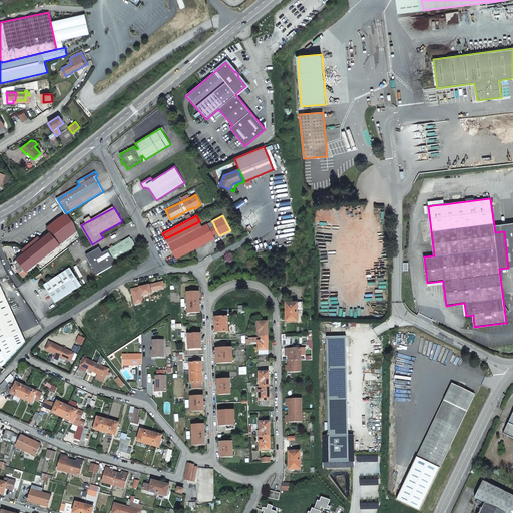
[(199,221),(165,238),(176,259),(215,238),(211,232),(207,223),(201,226),(199,221)]
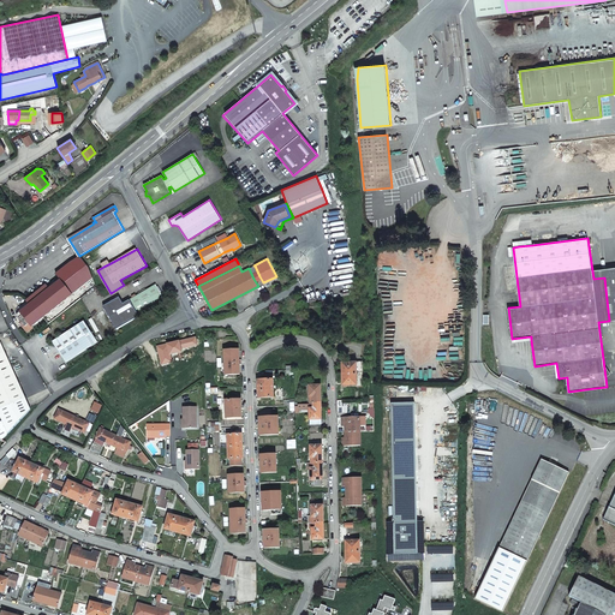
[(255,266),(249,268),(254,279),(260,276),(255,266)]
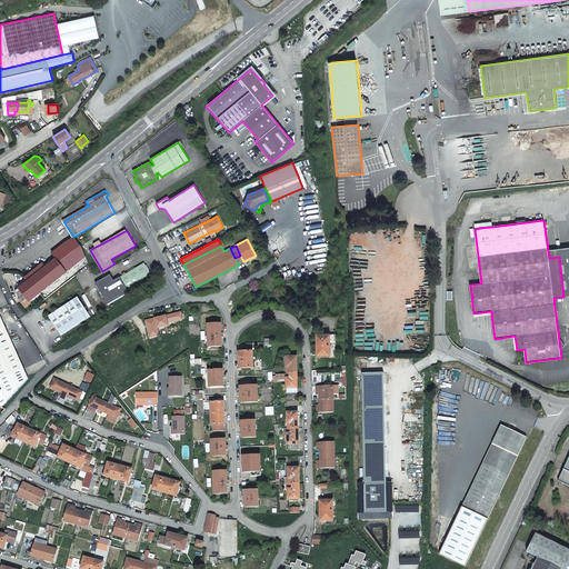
[(568,247),(558,249),(559,257),(568,255),(568,247)]
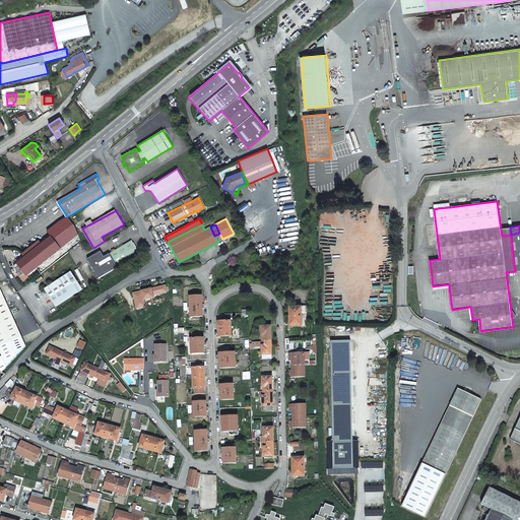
[(510,228),(501,229),(502,236),(511,235),(510,228)]
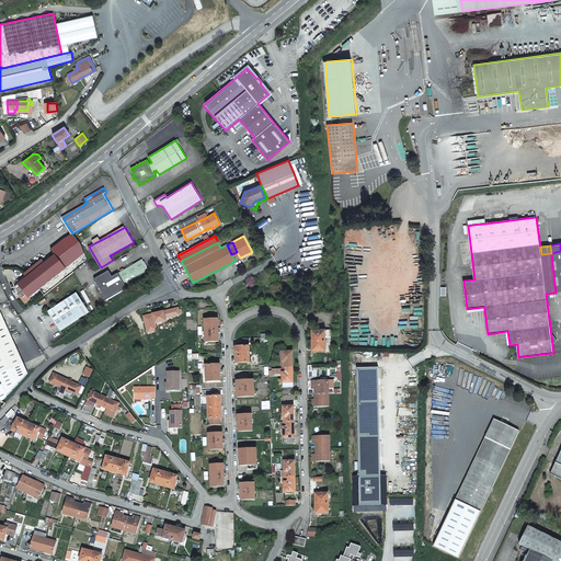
[(26,294),(29,297),(79,258),(72,249),(58,260),(55,255),(44,263),(42,260),(26,272),(29,275),(18,283),(20,286),(16,288),(23,296),(26,294)]
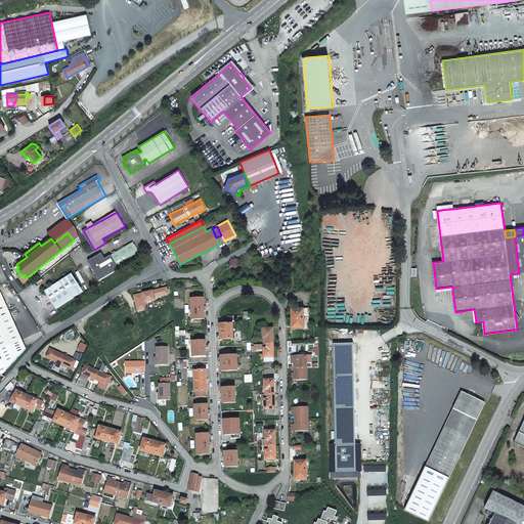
[(523,234),(515,236),(519,273),(523,272),(523,234)]
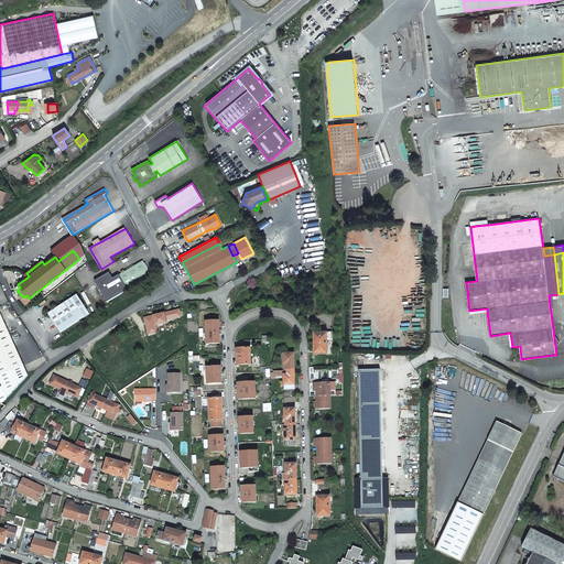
[(143,260),(119,274),(112,278),(109,272),(95,281),(107,302),(128,290),(126,286),(150,273),(143,260)]
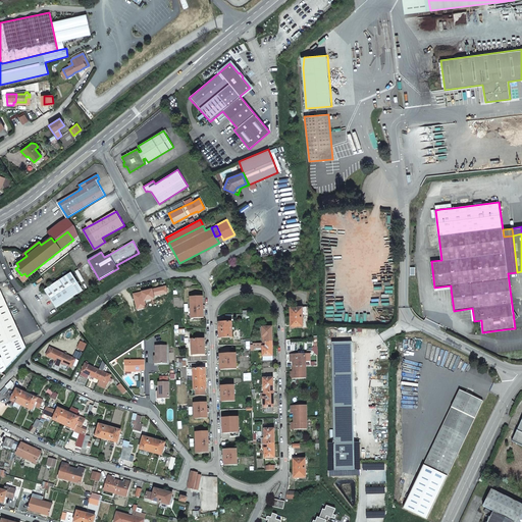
[(44,291),(56,308),(83,290),(82,289),(83,288),(82,285),(80,286),(70,272),(44,291)]
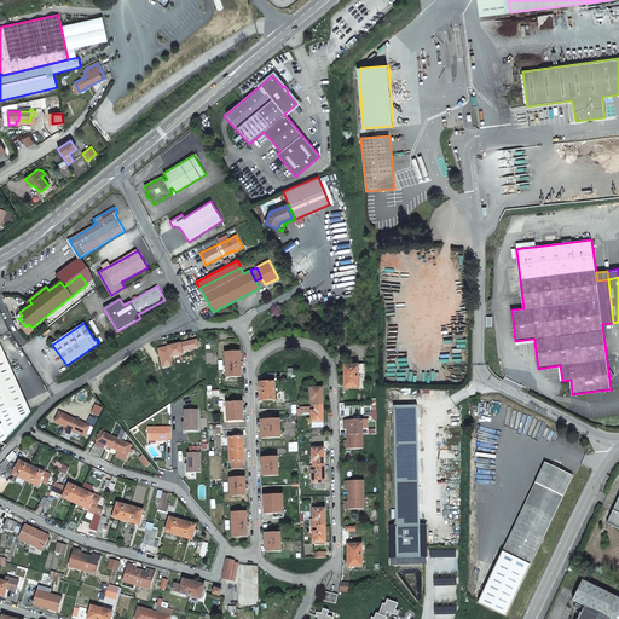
[(502,341),(496,343),(501,358),(507,356),(502,341)]
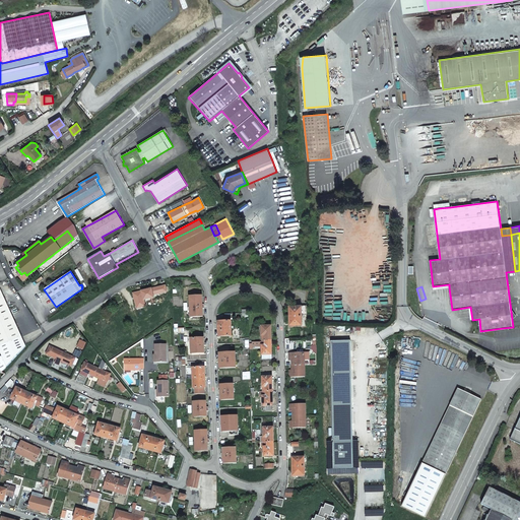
[(0,317),(10,313),(0,290),(0,317)]
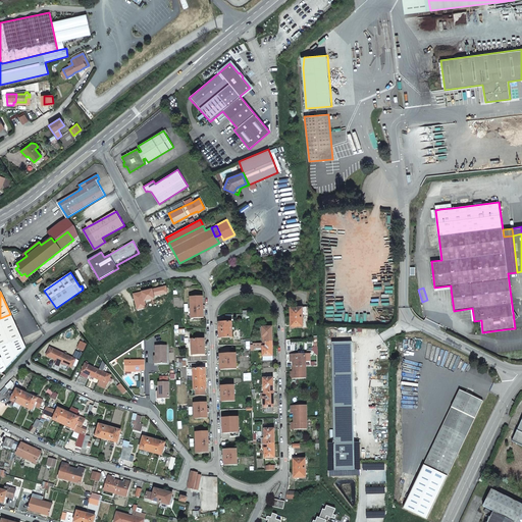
[(192,318),(203,317),(203,297),(191,298),(191,308),(192,318)]
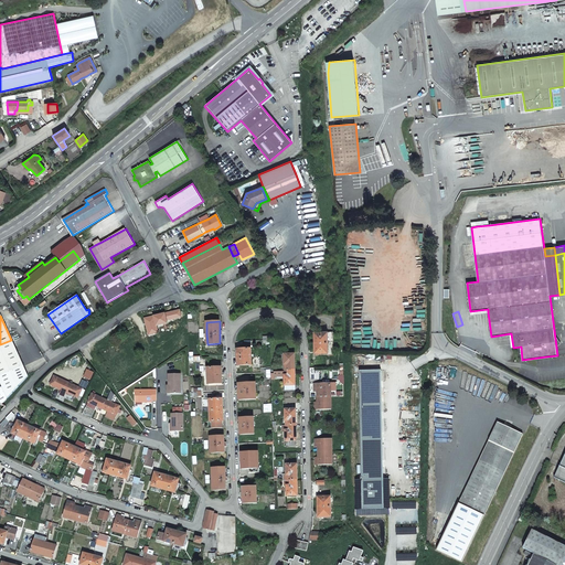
[(327,331),(313,331),(315,341),(315,352),(321,352),(328,351),(327,341),(327,331)]
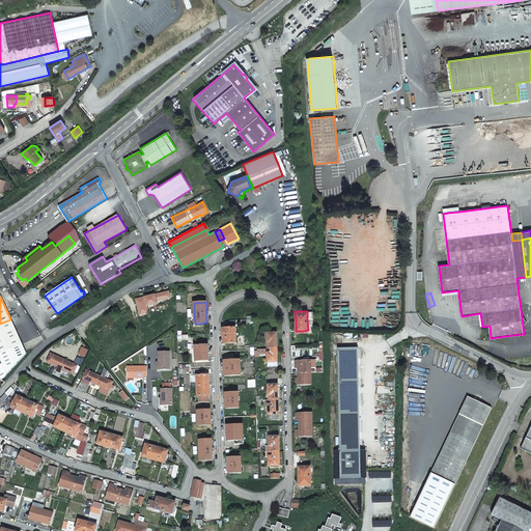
[(0,379),(1,380),(27,356),(10,319),(0,324),(0,360),(2,364),(0,365),(0,379)]
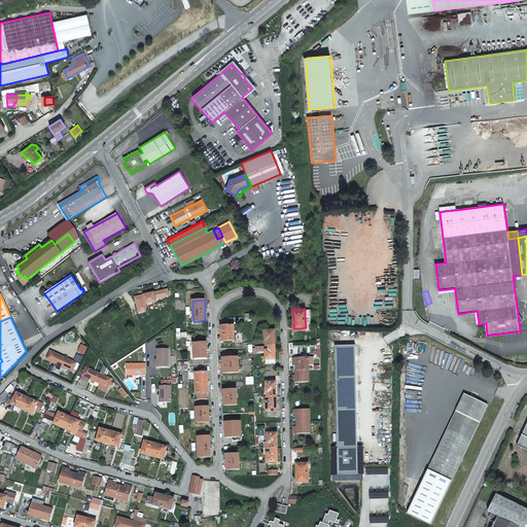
[(234,325),(226,325),(220,325),(221,341),(234,341),(234,334),(234,325)]
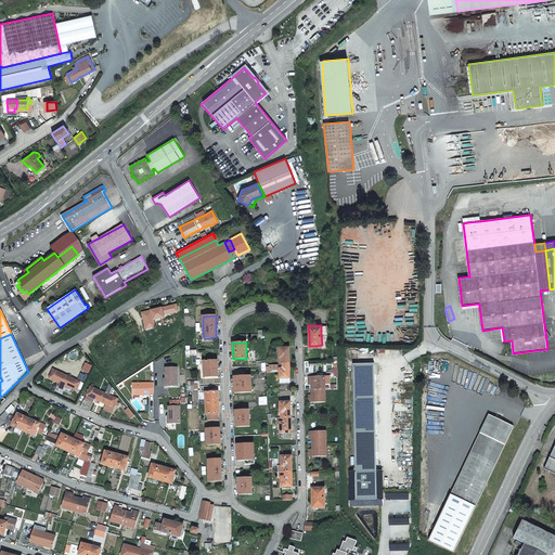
[(279,363),(289,363),(288,348),(279,348),(279,363)]
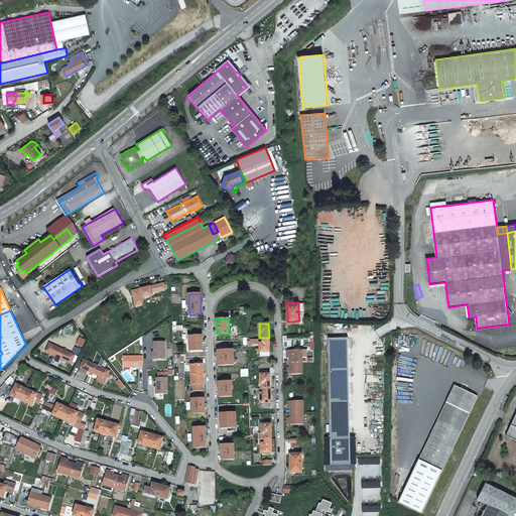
[(189,351),(203,351),(202,336),(189,336),(189,344),(189,351)]
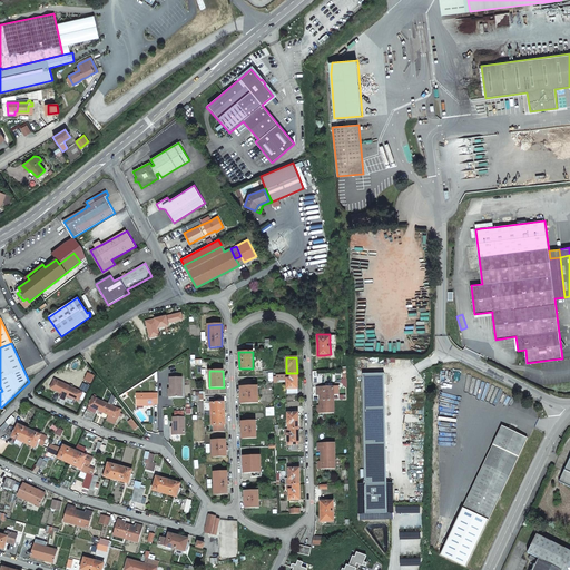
[(286,393),(297,393),(297,373),(286,373),(286,374),(282,374),(283,379),(286,379),(286,393)]
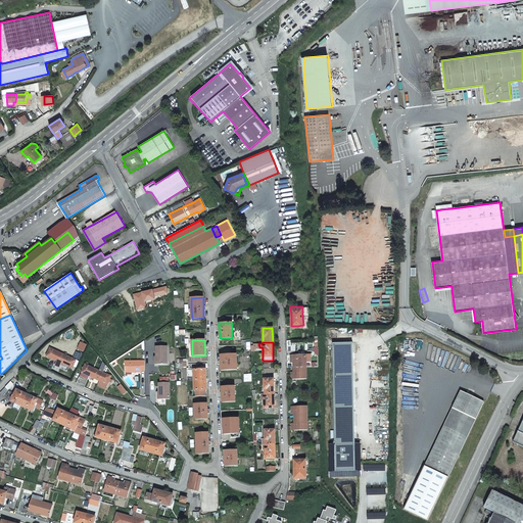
[(333,345),(335,474),(357,473),(354,345),(333,345)]
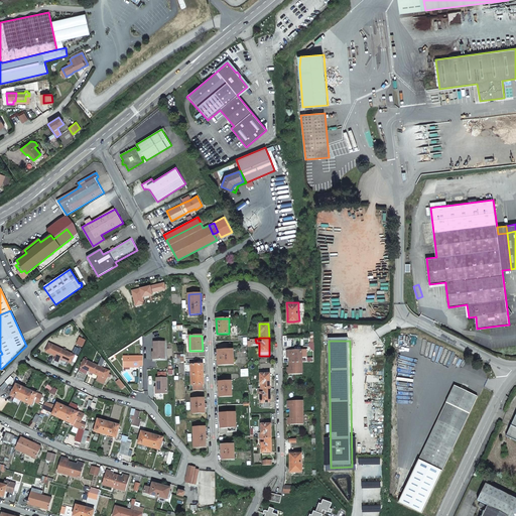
[(164,342),(153,342),(153,352),(154,352),(154,359),(164,359),(164,342)]
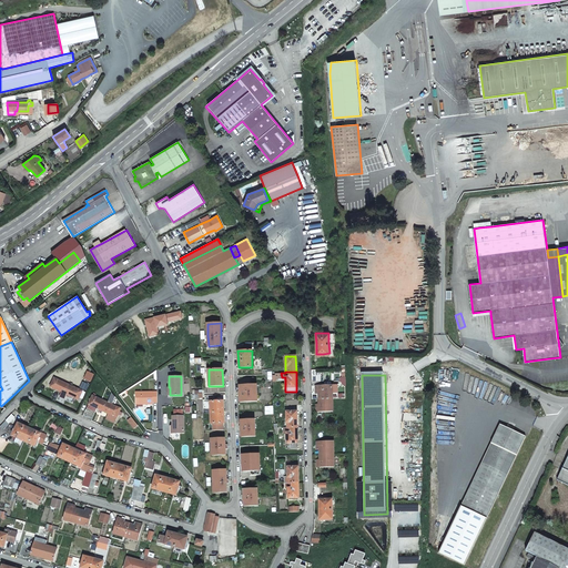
[(66,394),(78,399),(82,391),(73,386),(63,382),(54,377),(50,386),(59,391),(62,393),(66,394)]
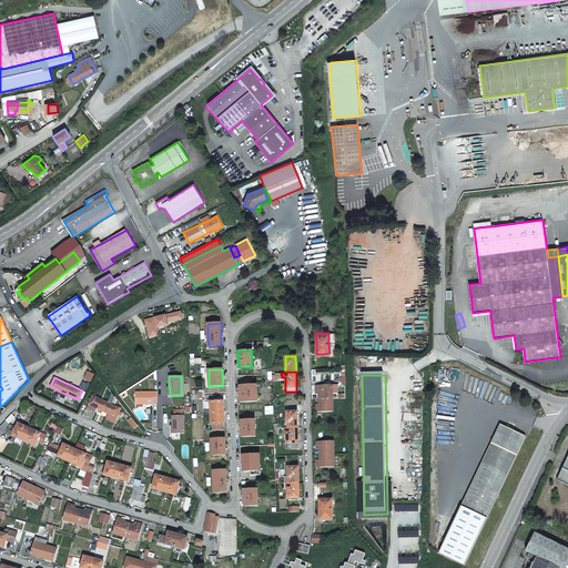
[(257,402),(257,394),(256,385),(239,386),(240,402),(257,402)]
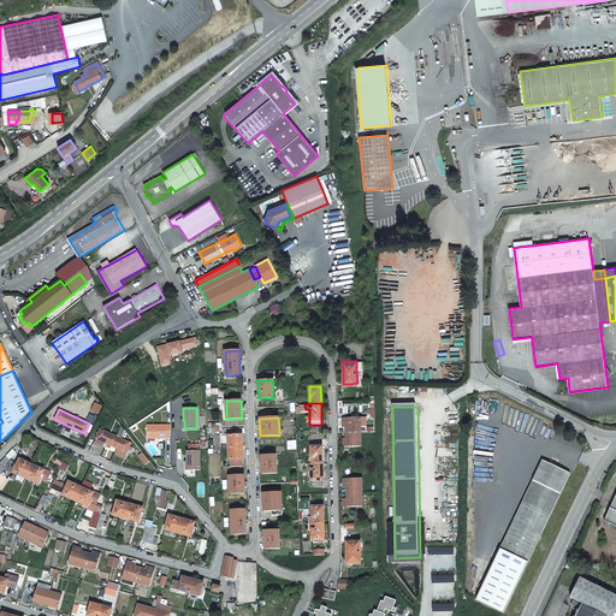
[(360,418),(342,419),(342,425),(345,425),(345,427),(345,432),(360,432),(360,418)]
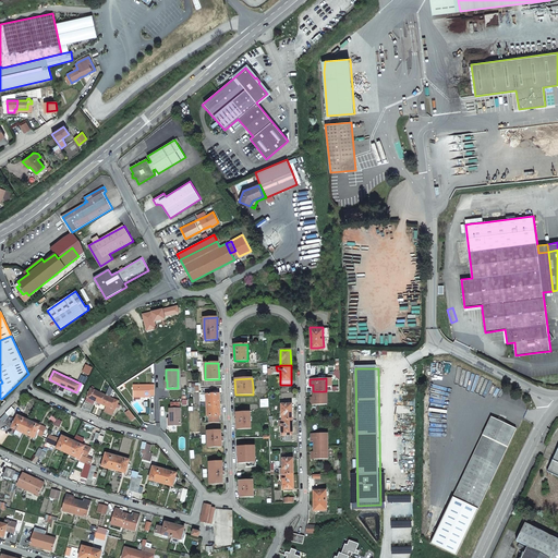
[(149,396),(153,396),(153,385),(133,386),(133,398),(149,397),(149,396)]
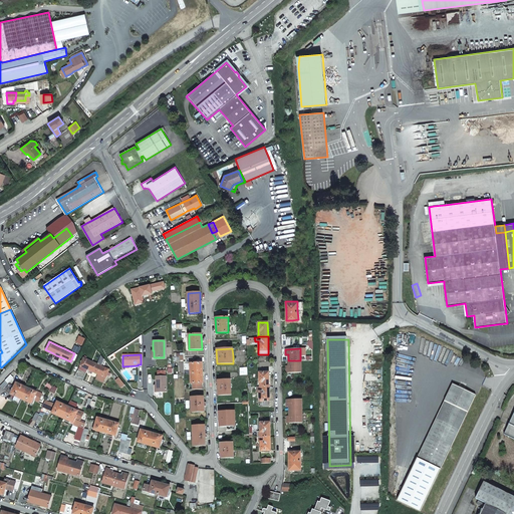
[(105,377),(109,369),(101,365),(91,361),(83,357),(79,365),(87,369),(90,370),(92,371),(97,374),(105,377)]
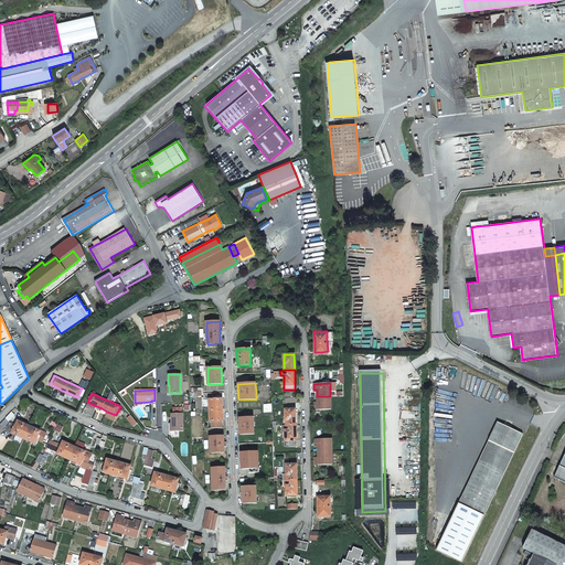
[(330,396),(317,396),(317,405),(315,405),(315,409),(331,409),(330,396)]
